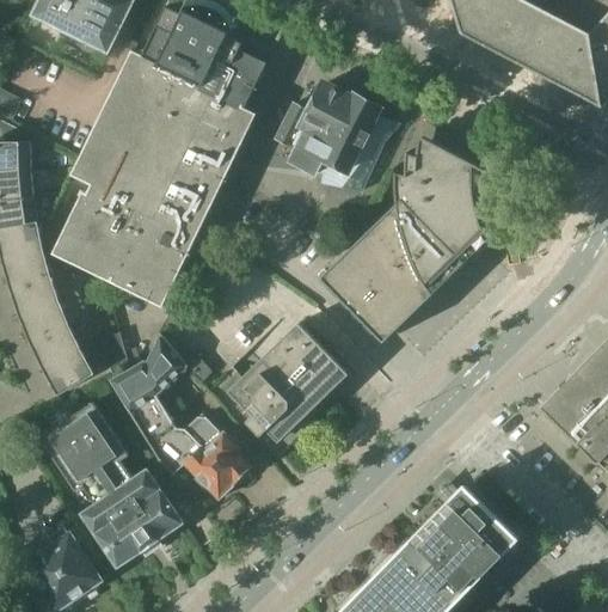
[(36,0),(29,18),(106,56),(133,0),(36,0)]
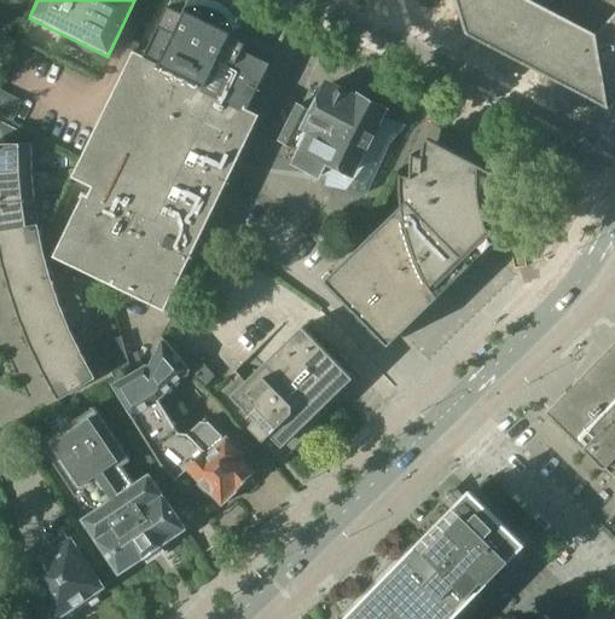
[(614,0),(452,0),(459,21),(463,32),(464,34),(466,35),(486,46),(488,47),(520,63),(522,64),(552,81),(555,82),(586,98),(589,99),(607,109),(614,99),(614,0)]
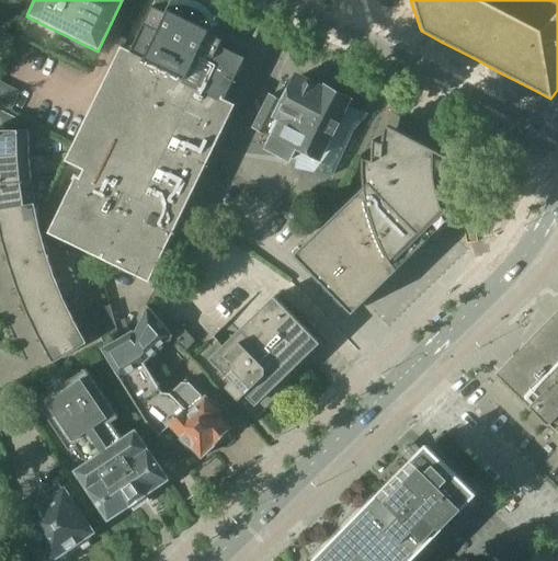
[(150,6),(128,50),(118,46),(64,161),(81,170),(77,178),(73,175),(46,232),(147,282),(234,104),(223,99),(235,73),(238,75),(245,60),(242,58),(242,57),(218,45),(220,39),(150,6)]
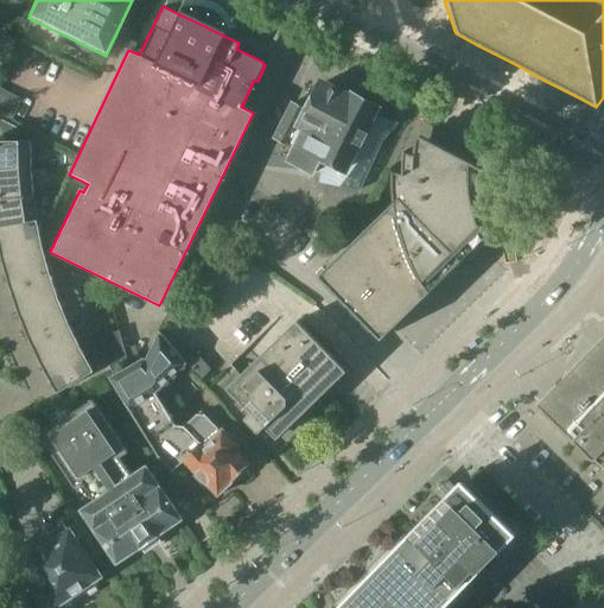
[(372,113),(374,108),(350,96),(349,99),(318,83),(304,112),(288,105),(272,138),(293,150),(288,159),(322,175),(319,183),(357,191),(377,149),(372,146),(392,122),(372,113)]
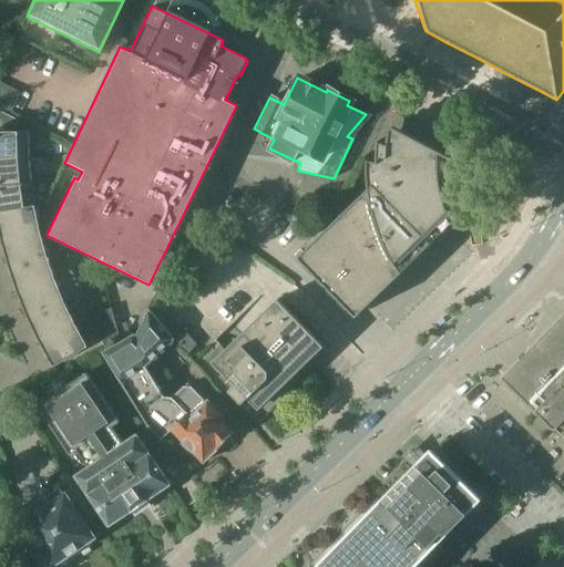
[(0,111),(4,114),(16,92),(0,84),(0,111)]
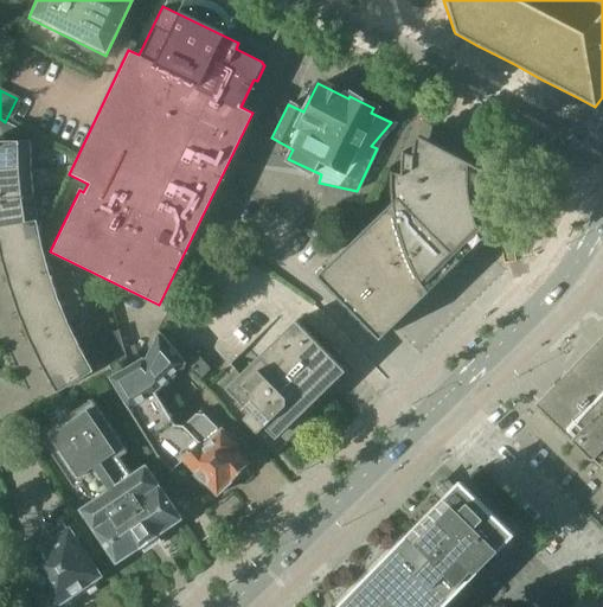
[(0,134),(15,135),(15,129),(0,121),(0,134)]
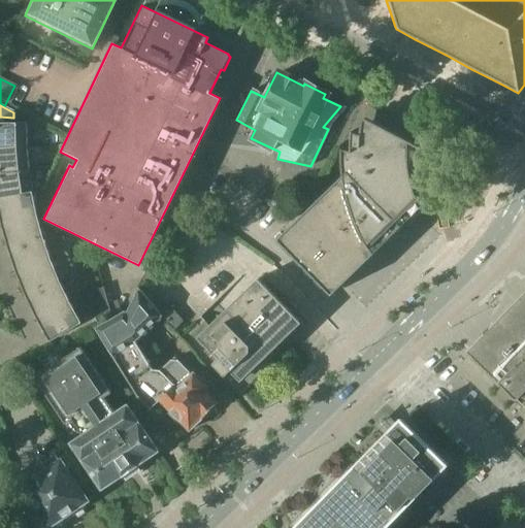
[(292,223),(275,239),(329,295),(331,293),(394,232),(400,227),(395,222),(409,207),(417,201),(415,197),(414,194),(413,190),(412,187),(411,183),(409,179),(408,175),(407,165),(406,158),(406,152),(406,142),(407,141),(361,117),(360,123),(359,129),(359,135),(351,132),(352,131),(350,131),(350,138),(349,150),(341,149),(340,149),(340,168),(341,175),(292,223)]
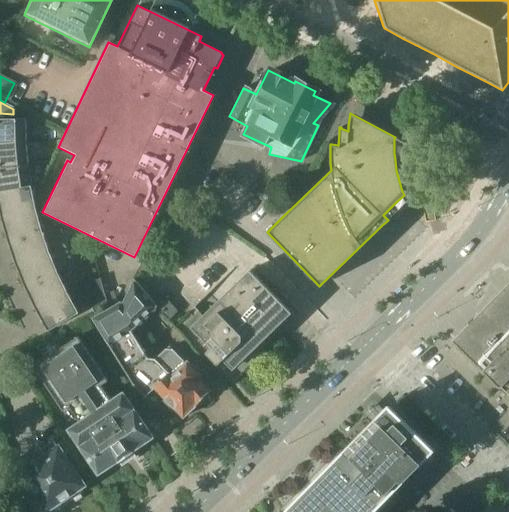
[(2,120),(0,120),(0,144),(24,143),(24,120),(2,120)]
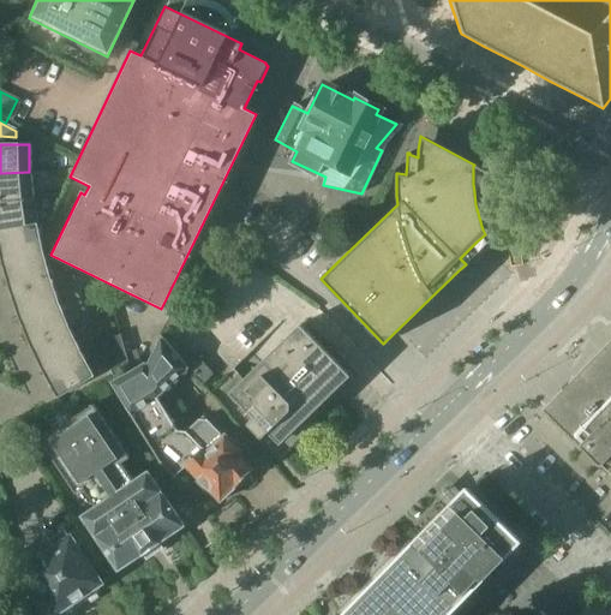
[(29,172),(0,173),(0,202),(31,198),(29,172)]
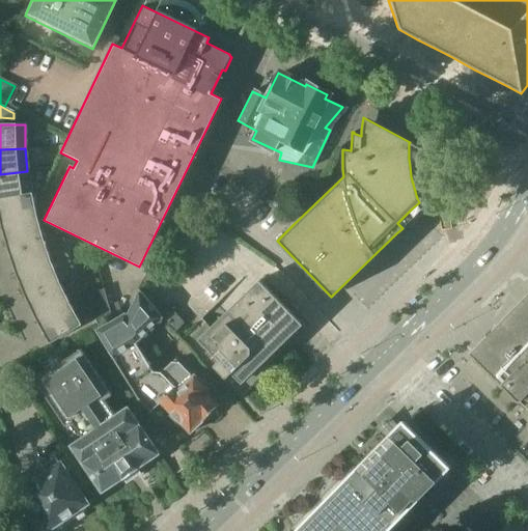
[(27,171),(0,174),(0,199),(30,194),(27,172),(27,171)]
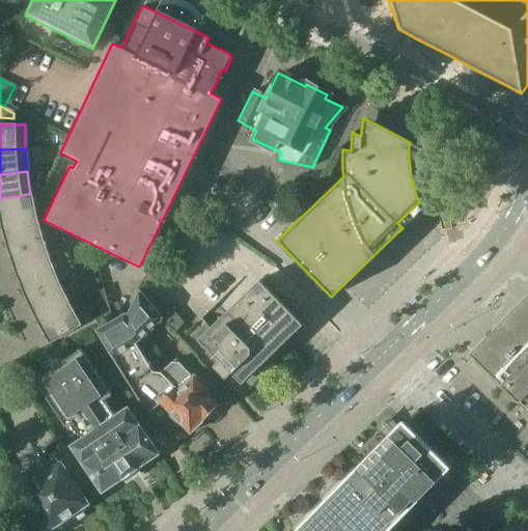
[(30,194),(0,199),(0,226),(35,217),(31,194),(30,194)]
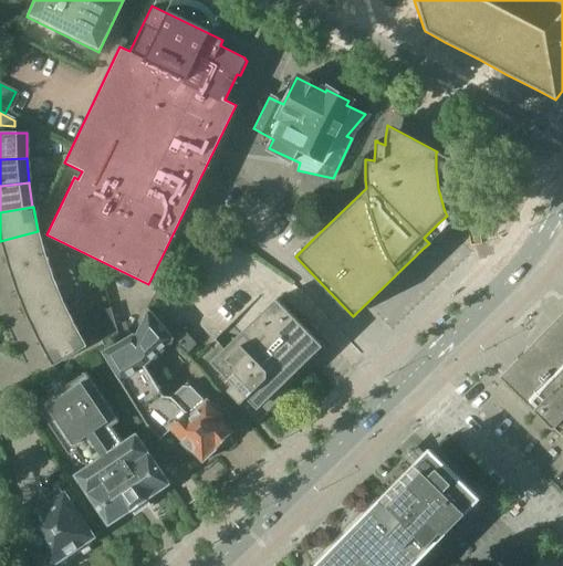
[(38,231),(0,241),(7,266),(44,255),(38,231)]
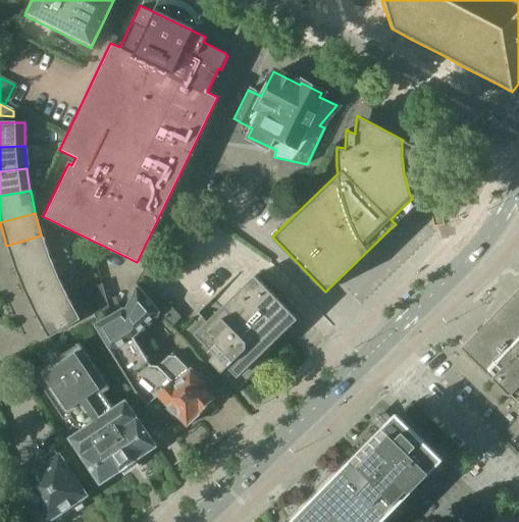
[(41,236),(6,246),(14,269),(48,257),(41,236)]
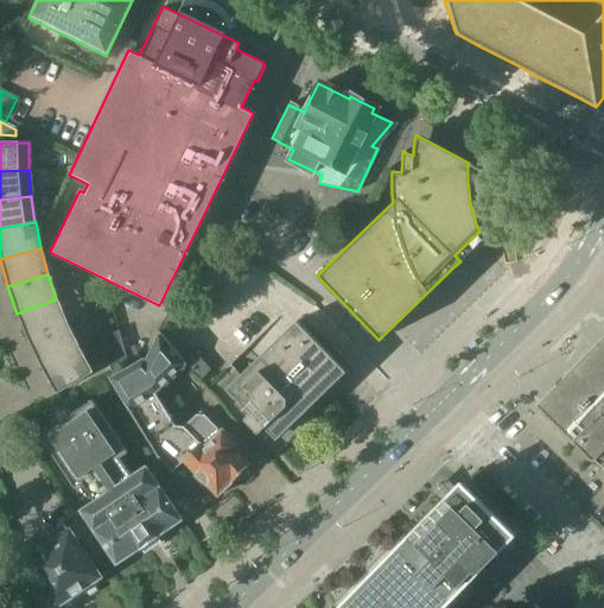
[(56,299),(17,314),(27,341),(67,323),(56,299)]
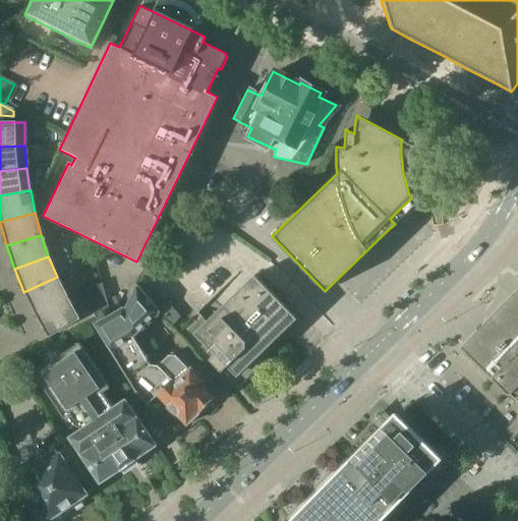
[(235,377),(278,335),(295,319),(252,275),(193,333),(214,354),(209,358),(220,370),(225,365),(235,377)]
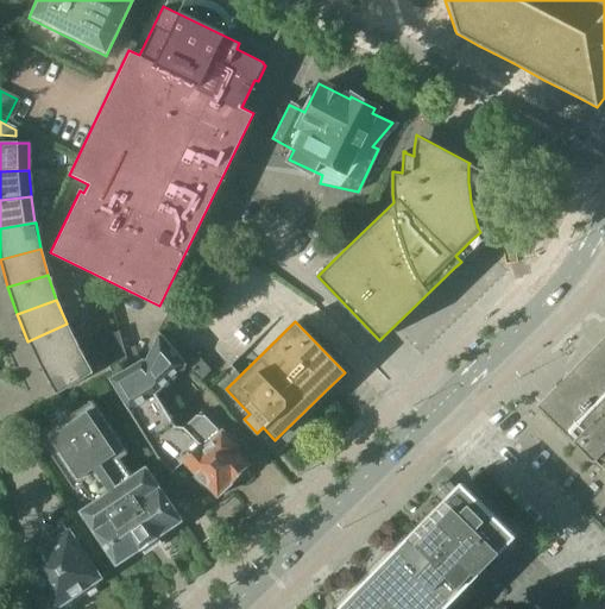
[(77,349),(67,324),(27,341),(41,368),(77,349)]
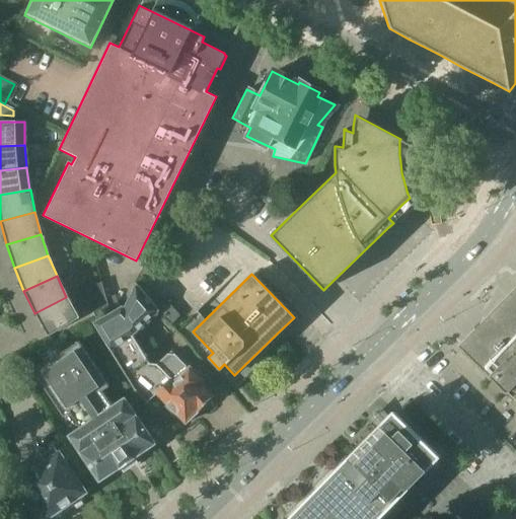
[(80,292),(94,318),(108,311),(99,282),(80,292)]
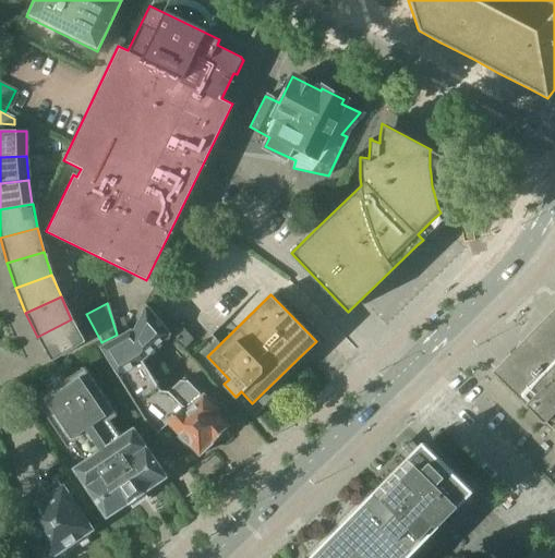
[(165,329),(144,304),(130,331),(129,329),(97,346),(121,384),(129,396),(142,416),(158,434),(169,424),(197,455),(228,426),(215,413),(218,410),(203,395),(201,397),(182,377),(167,391),(158,390),(141,362),(168,336),(169,335),(165,329)]
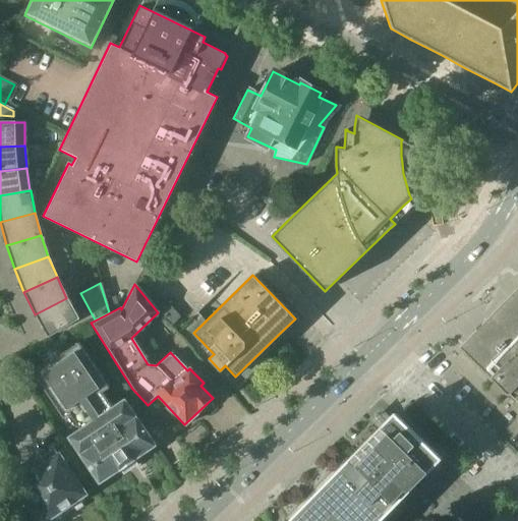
[(517,285),(458,347),(507,395),(514,389),(517,392),(517,285)]
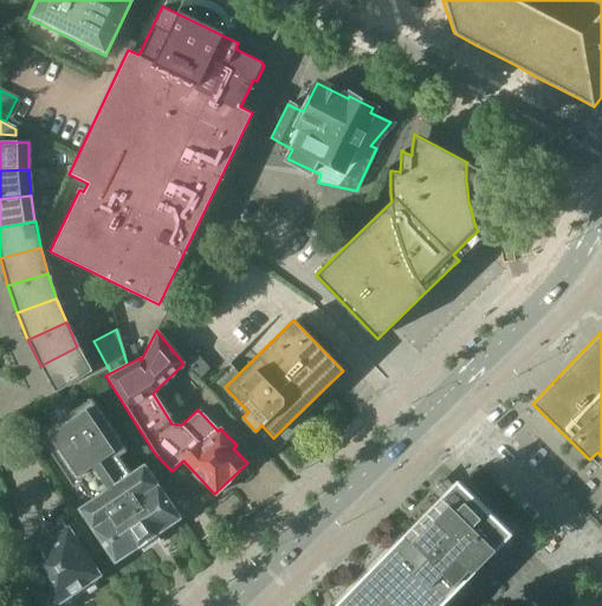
[(91,371),(77,347),(40,366),(56,392),(91,371)]
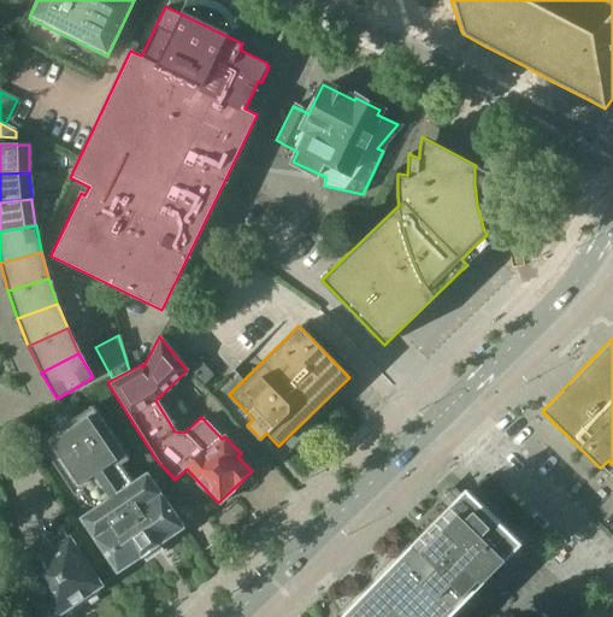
[(182,364),(187,370),(186,371),(200,387),(212,376),(194,358),(182,364)]
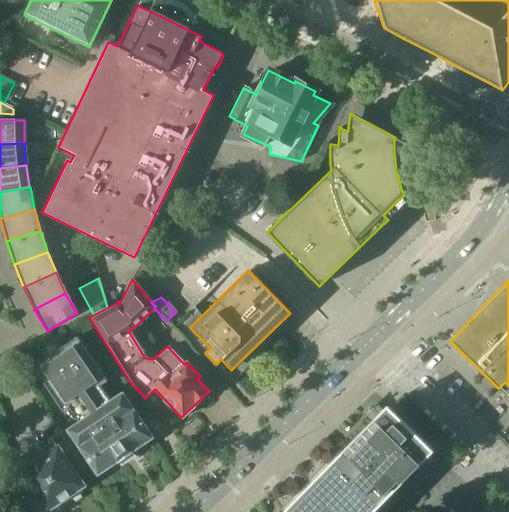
[(120,392),(108,399),(99,386),(105,381),(75,337),(30,367),(61,412),(67,408),(76,421),(65,429),(96,475),(151,438),(120,392)]
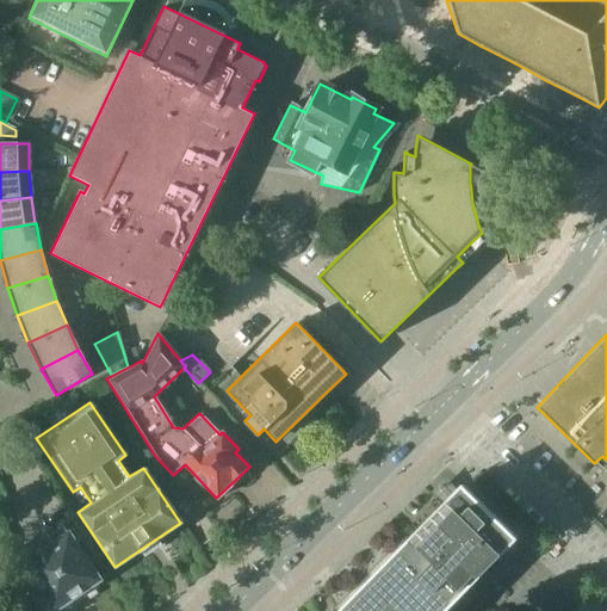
[(515,538),(460,485),(444,501),(335,610),(460,610),(476,596),(468,586),(514,538),(515,538)]
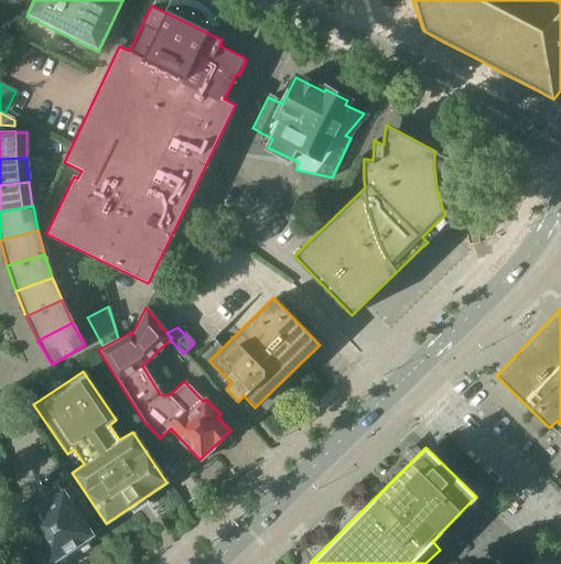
[(27,517),(22,520),(38,543),(32,548),(28,553),(35,563),(43,563),(49,560),(50,562),(71,548),(76,550),(77,550),(87,543),(87,542),(87,537),(90,534),(62,492),(57,486),(42,497),(22,510),(27,517)]
